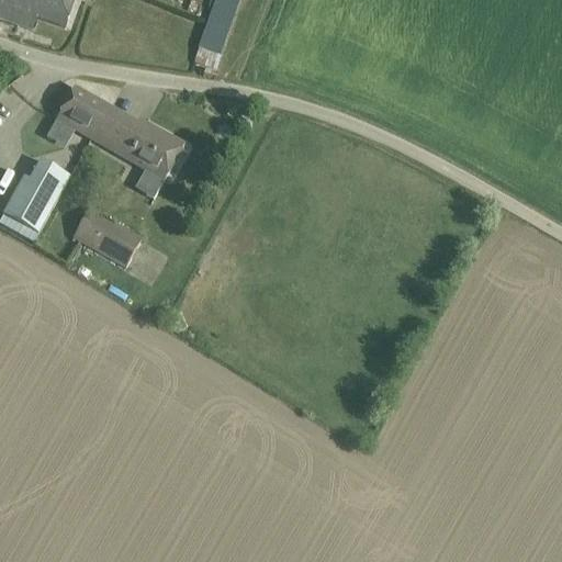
[(0,0),(0,20),(25,30),(35,0),(0,0)]
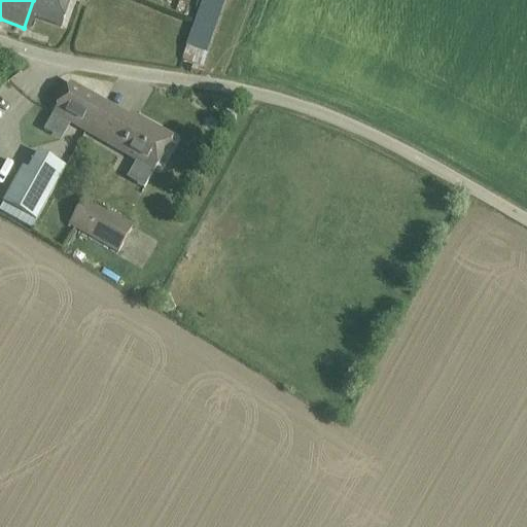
[(33,0),(24,28),(29,29),(30,27),(29,26),(31,18),(61,28),(70,0),(33,0)]
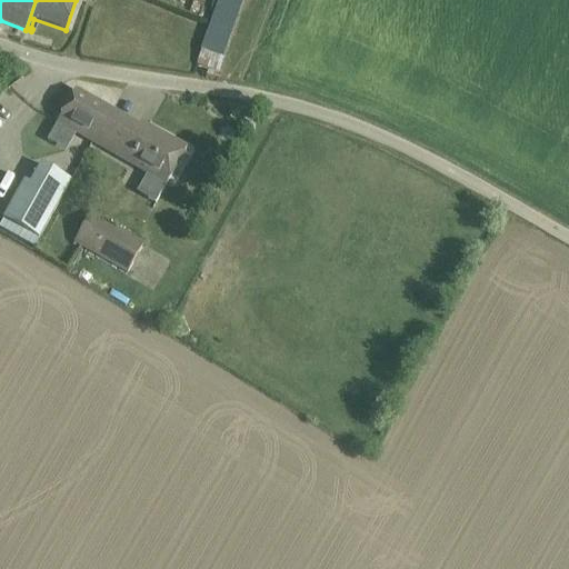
[(217,0),(202,59),(227,66),(243,0),(217,0)]
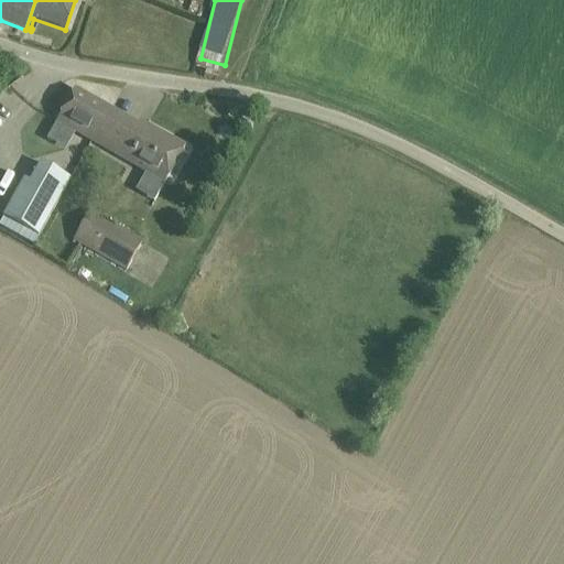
[(134,129),(139,121),(76,86),(55,123),(90,143),(107,114),(134,129)]
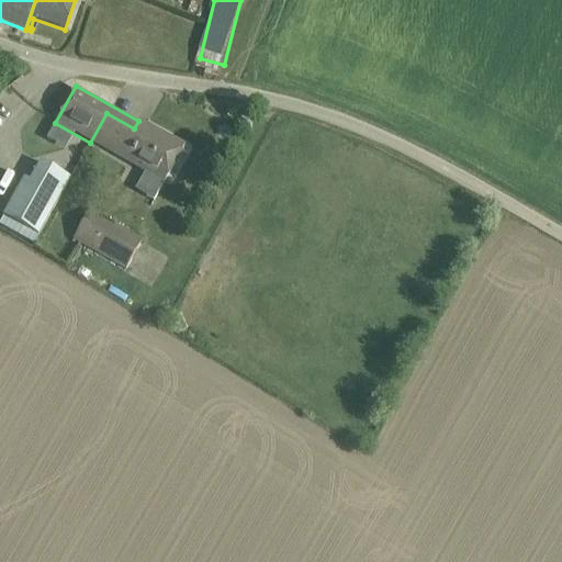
[(184,146),(138,121),(134,128),(107,113),(90,143),(164,184),(184,146)]
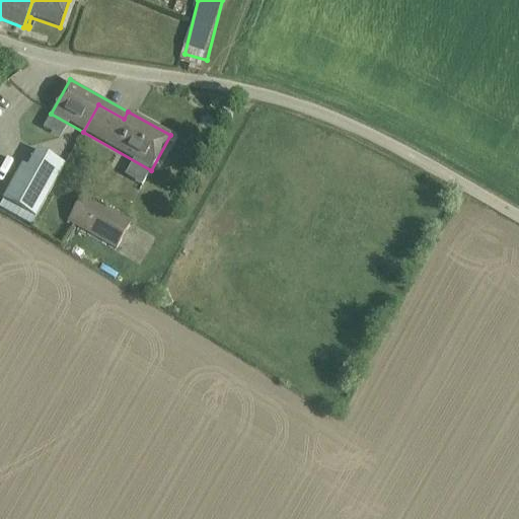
[(3,200),(34,218),(65,165),(38,150),(28,167),(22,164),(3,200)]
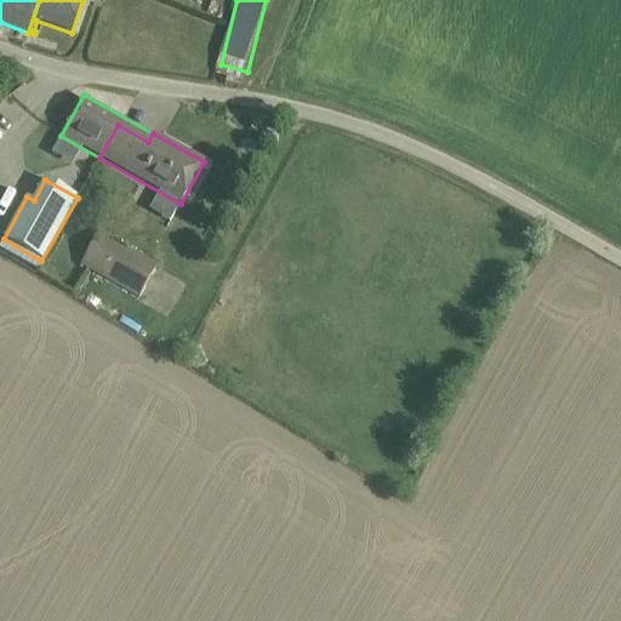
[(100,232),(80,265),(137,300),(158,267),(100,232)]
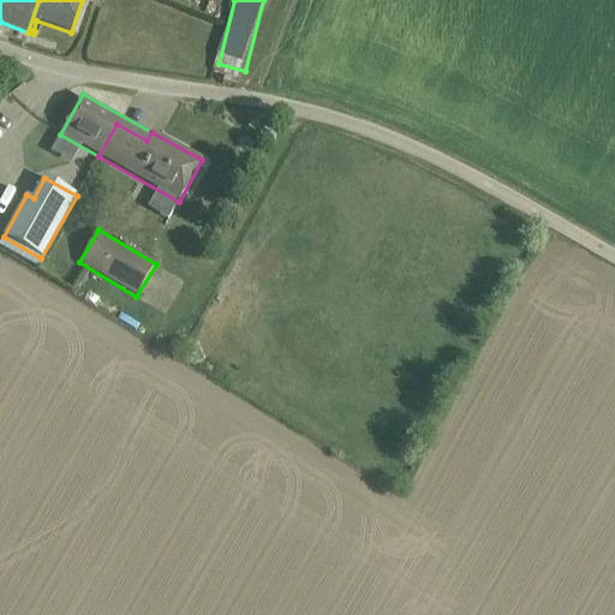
All buildings are outlined.
